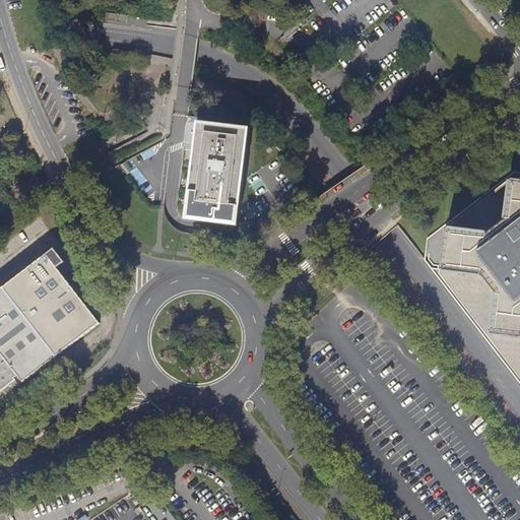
[(111,14),(110,22),(131,24),(131,16),(111,14)]
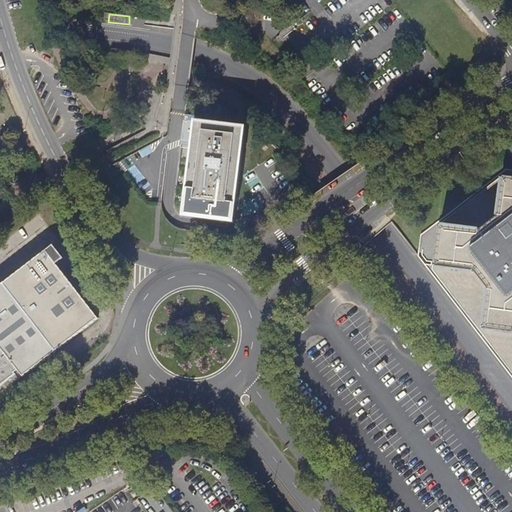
[(115,49),(114,57),(129,59),(130,51),(115,49)]
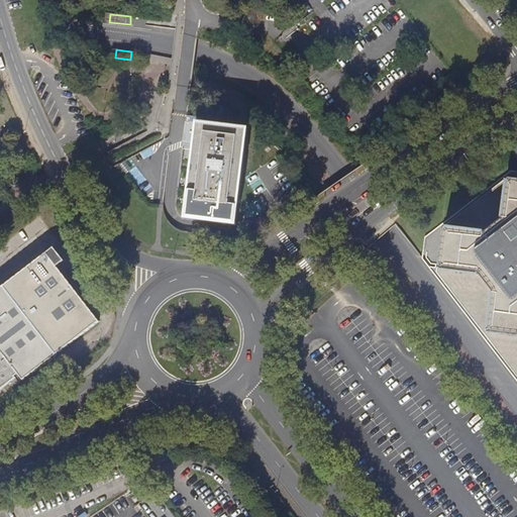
[(172,59),(148,55),(146,63),(171,67),(172,59)]
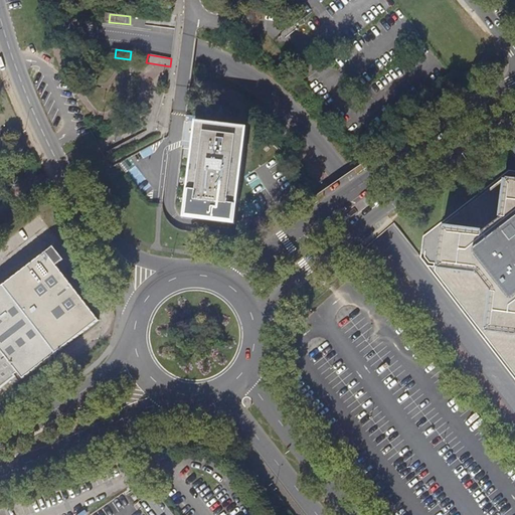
[(184,215),(183,218),(234,224),(246,128),(195,122),(193,140),(184,215)]
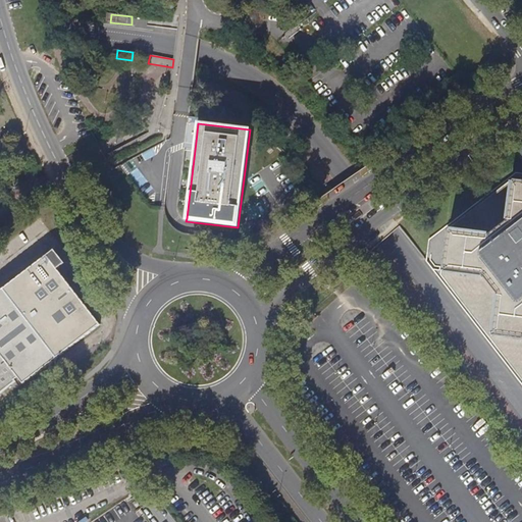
[(494,351),(521,385),(521,173),(514,172),(428,240),(425,261),(494,351)]
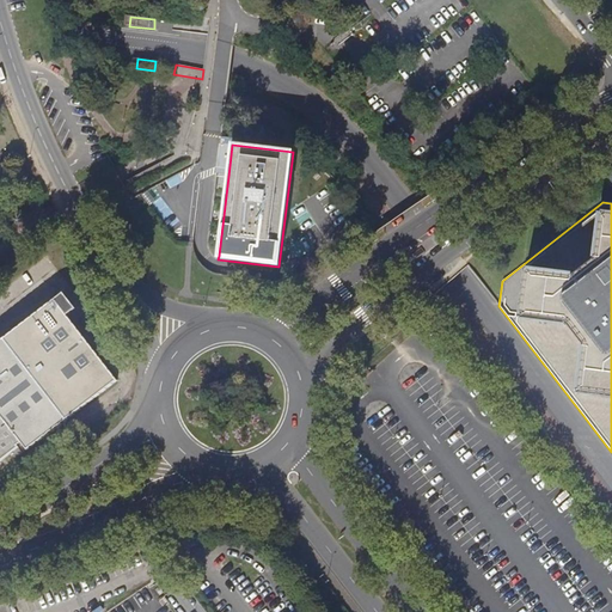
[(28,451),(117,381),(67,316),(75,310),(63,294),(0,342),(0,461),(19,448),(18,446),(22,444),(28,451)]
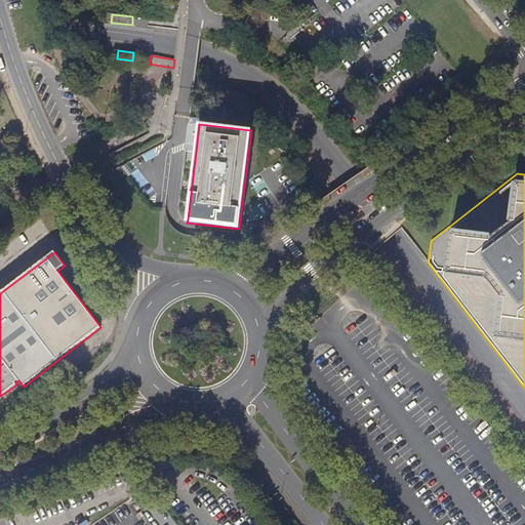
[(176,524),(157,499),(140,512),(151,524),(176,524)]
